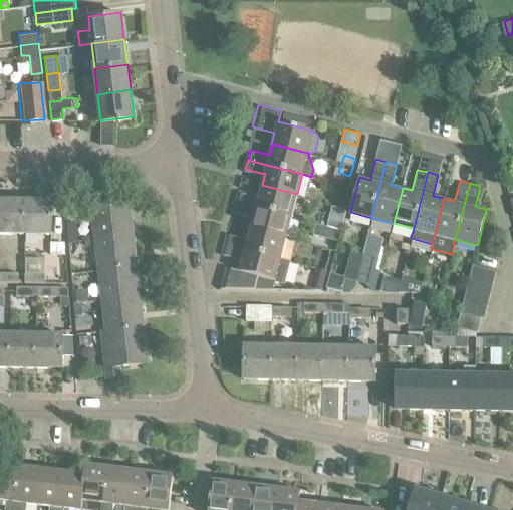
[(239,191),(237,202),(256,207),(291,216),(297,194),(262,185),(259,196),(239,191)]
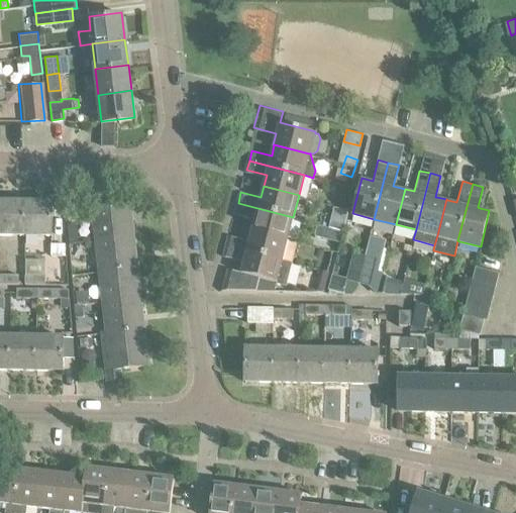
[(25,235),(25,202),(0,202),(0,235),(25,235)]
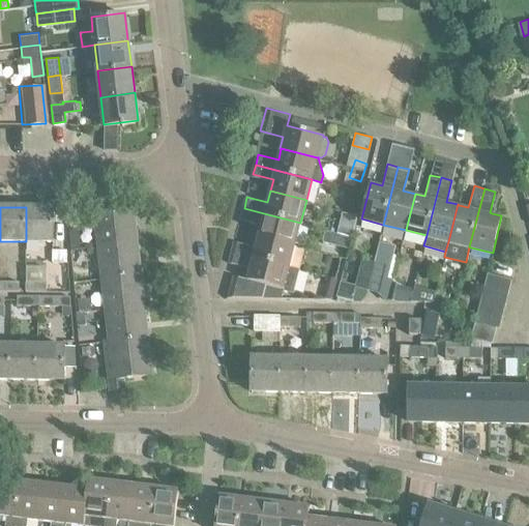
[(26,207),(26,241),(54,241),(53,207),(26,207)]
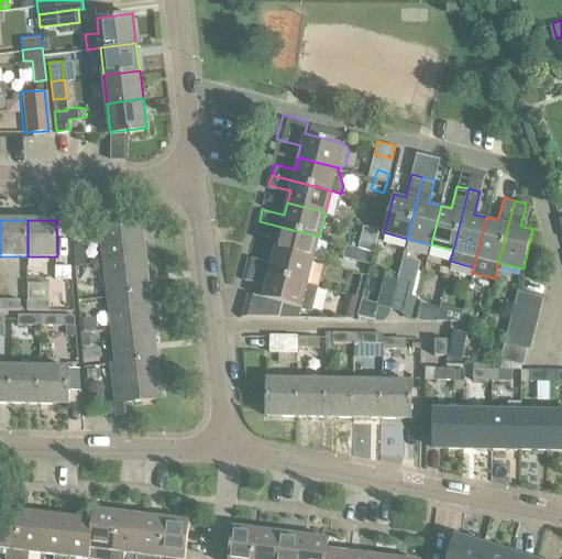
[(105,260),(145,254),(143,236),(142,236),(140,221),(100,226),(105,260)]
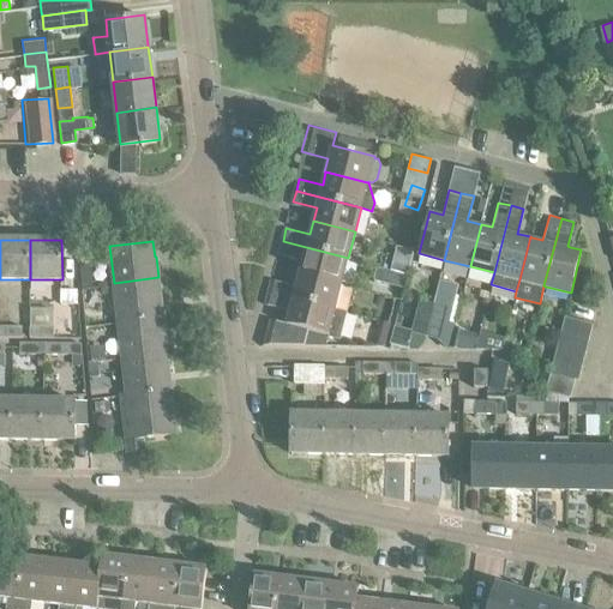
[(348,258),(283,241),(280,253),(302,259),(300,271),(342,282),(348,258)]
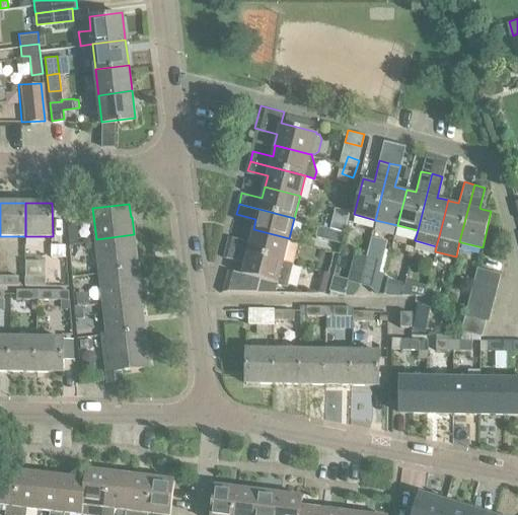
[(346,223),(331,219),(329,227),(344,230),(346,223)]
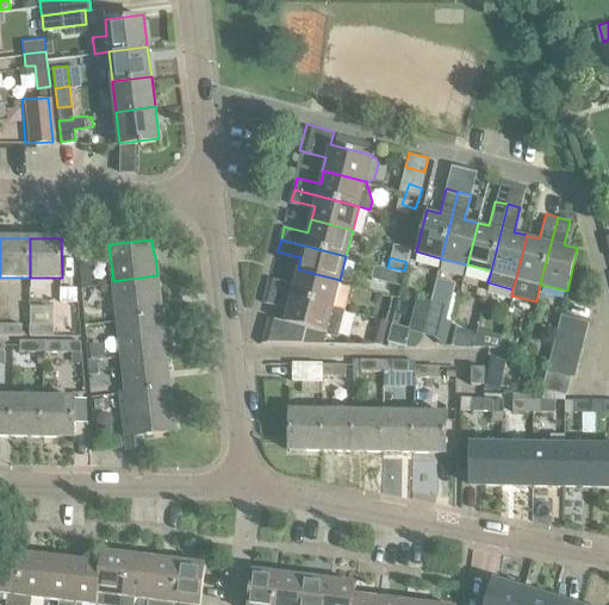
[(374,263),(371,276),(383,279),(385,266),(374,263)]
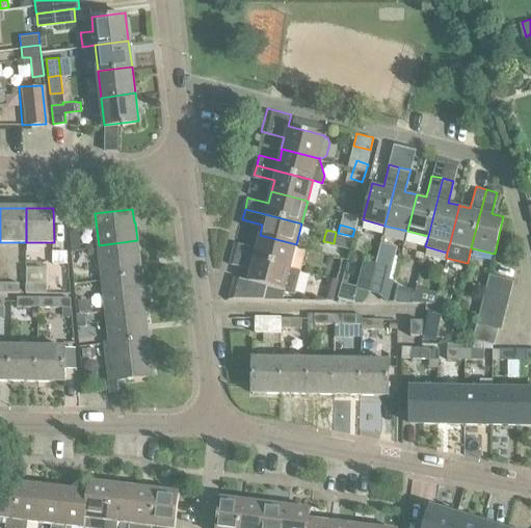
[(257,246),(237,241),(234,251),(290,266),(295,245),(296,244),(260,235),(259,236),(257,246)]
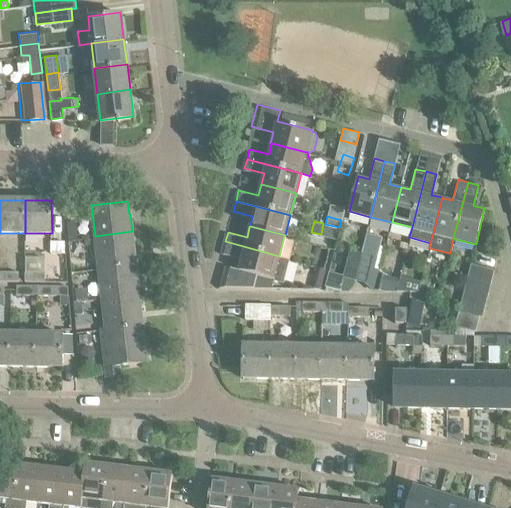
[(132,231),(95,236),(98,266),(135,262),(132,231)]
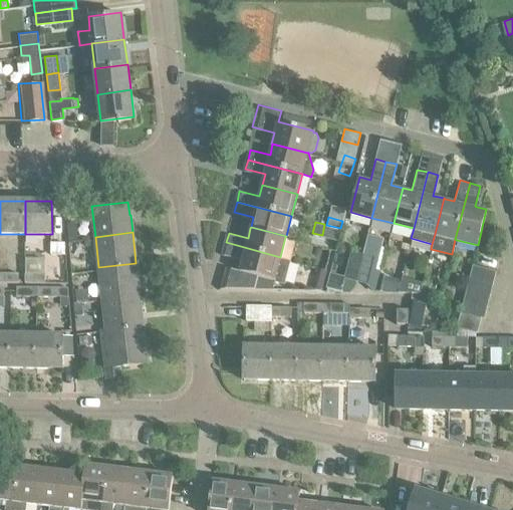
[(239,271),(226,268),(221,287),(272,287),(274,280),(284,283),(290,260),(290,259),(280,257),(226,242),(226,244),(223,254),(242,259),(239,271)]
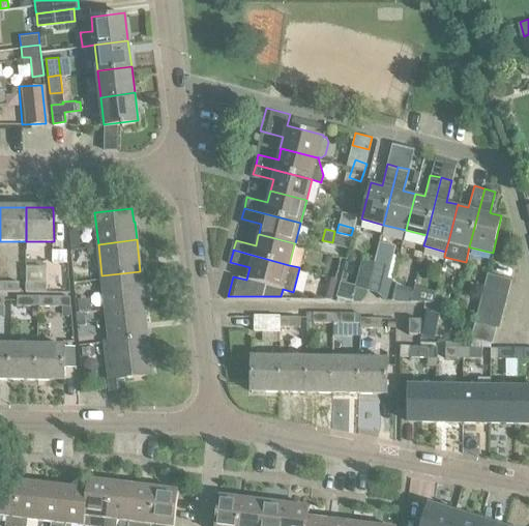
[(354,284),(354,285),(355,285),(365,288),(374,260),(361,257),(354,284)]
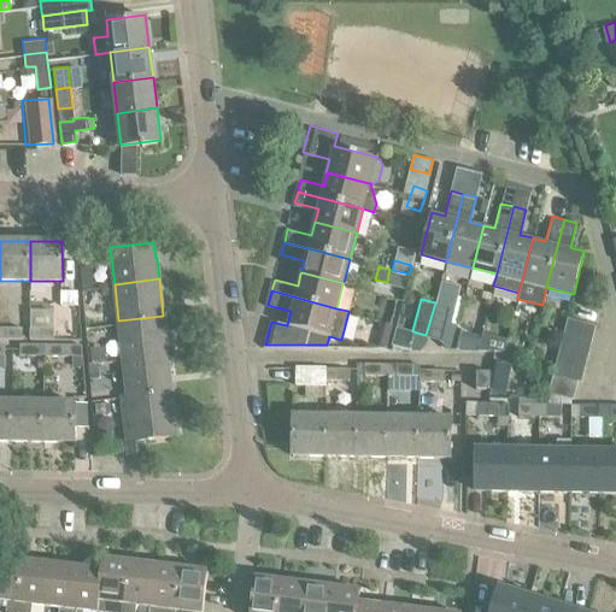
[(450,306),(435,302),(426,335),(427,335),(438,339),(441,339),(446,321),(450,306)]
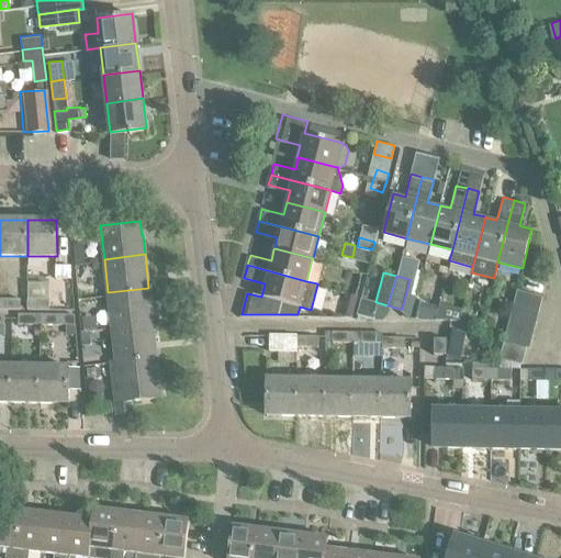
[(54,291),(70,290),(69,277),(53,278),(54,291)]
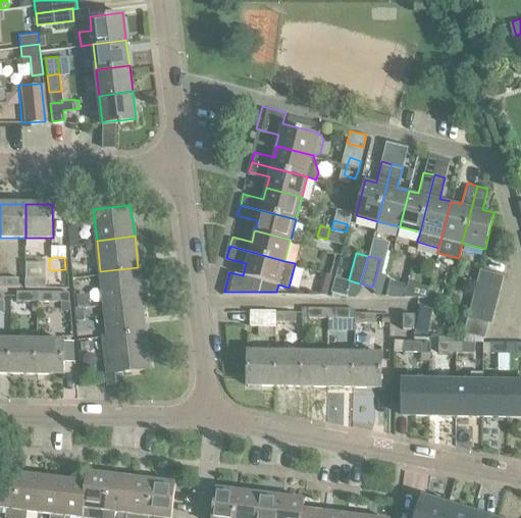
[(138,267),(100,271),(104,302),(142,298),(138,267)]
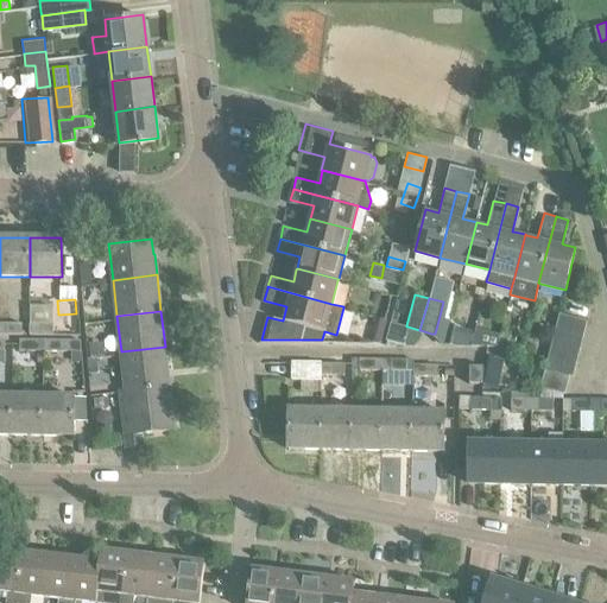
[(558,311),(555,325),(582,332),(586,318),(571,315),(558,311)]
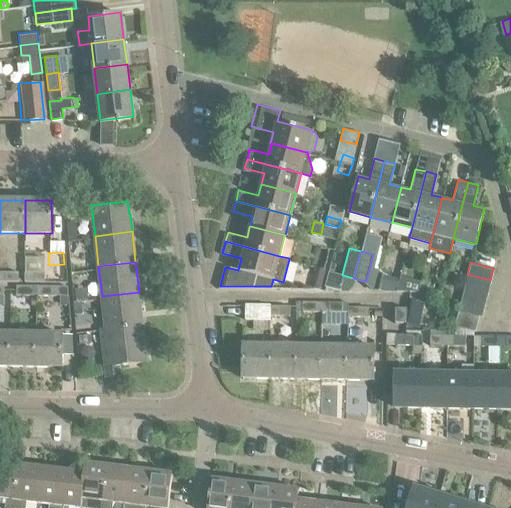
[(0,279),(18,279),(18,270),(0,269),(0,279)]
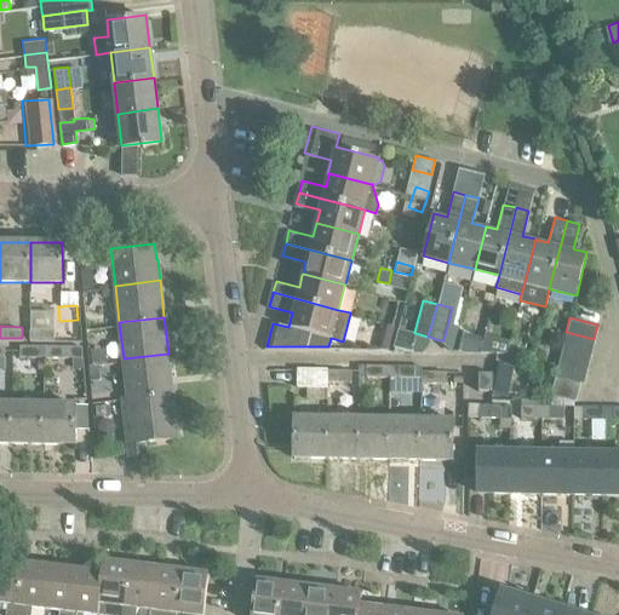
[(30,327),(29,327),(29,338),(53,338),(53,327),(52,327),(30,327)]
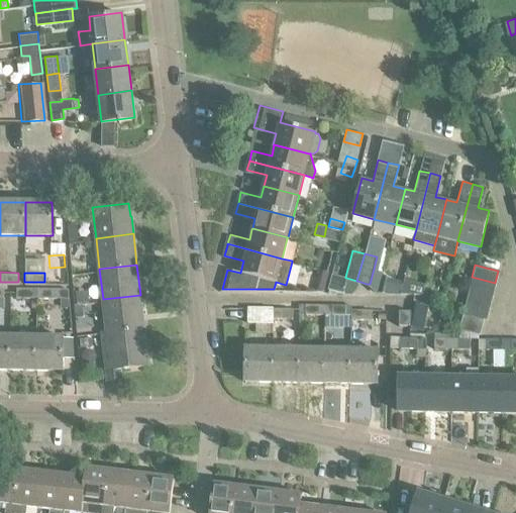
[(400,292),(403,281),(382,275),(378,290),(384,292),(400,292)]
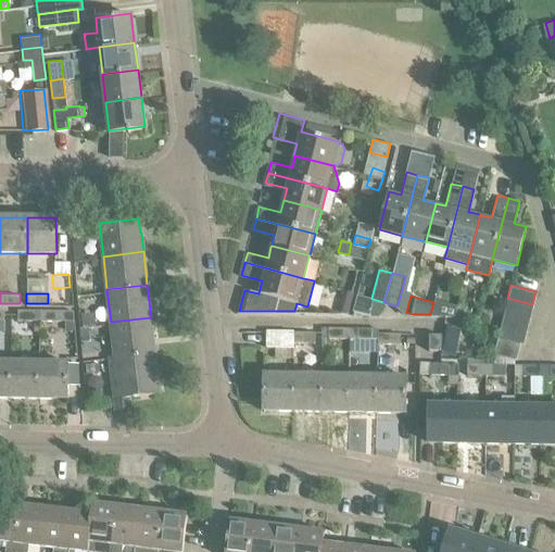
[(532,304),(507,298),(504,311),(529,317),(532,304)]
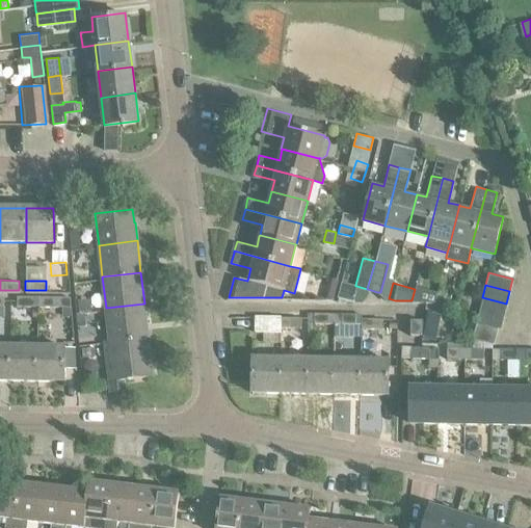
[(416,286),(415,289),(412,300),(434,301),(437,291),(416,286)]
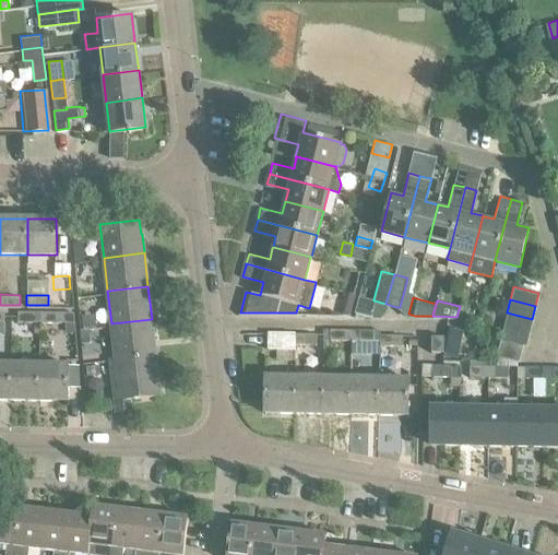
[(40,320),(40,310),(19,309),(19,320),(40,320)]
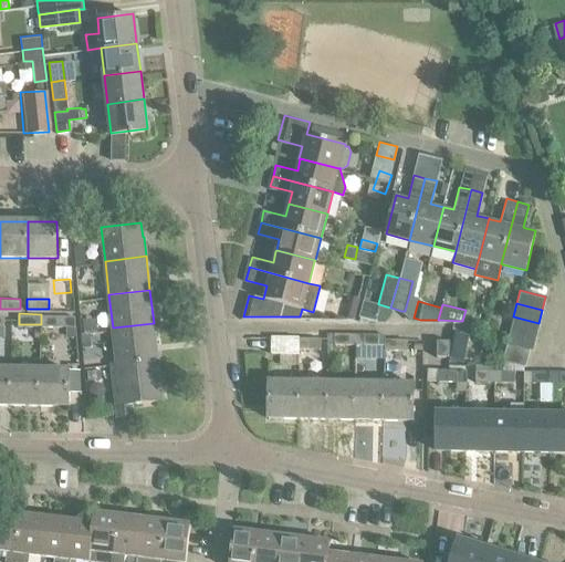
[(41,314),(41,324),(62,325),(66,325),(74,325),(74,314),(63,314),(41,314)]
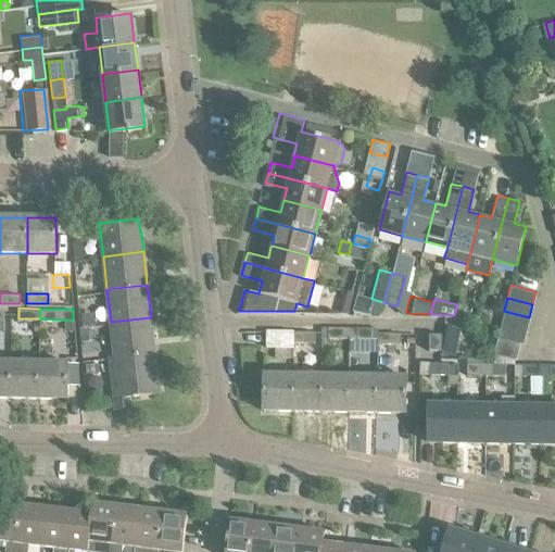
[(93,311),(82,312),(83,325),(95,324),(93,311)]
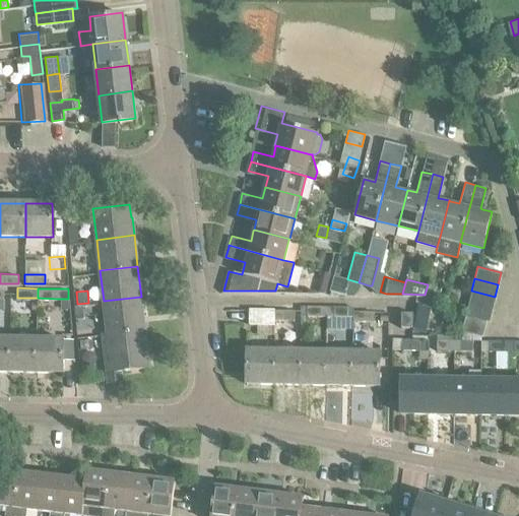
[(471,291),(468,303),(492,309),(495,297),(471,291)]
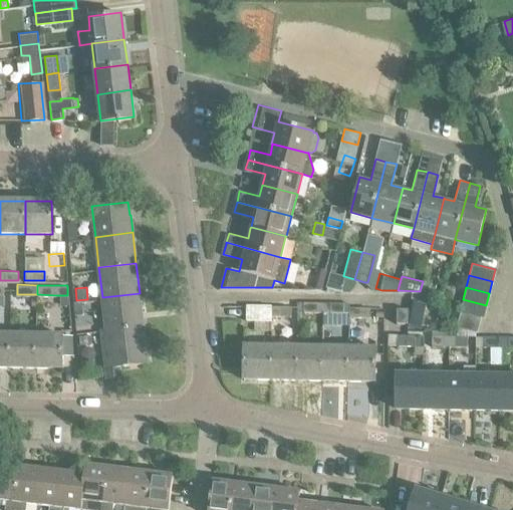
[(143,323),(140,293),(102,297),(105,327),(143,323)]
